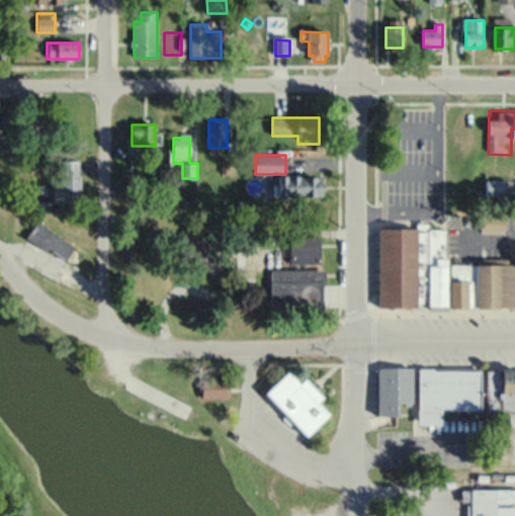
[(55,203),(81,203),(81,161),(62,161),(62,185),(55,185),(55,203)]
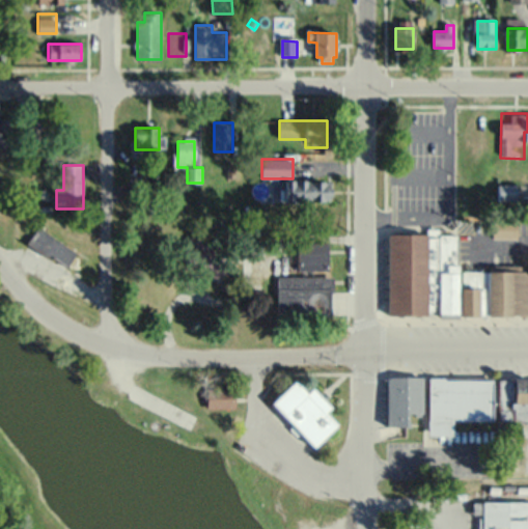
[(285,181),(285,202),(333,202),(333,181),(285,181)]
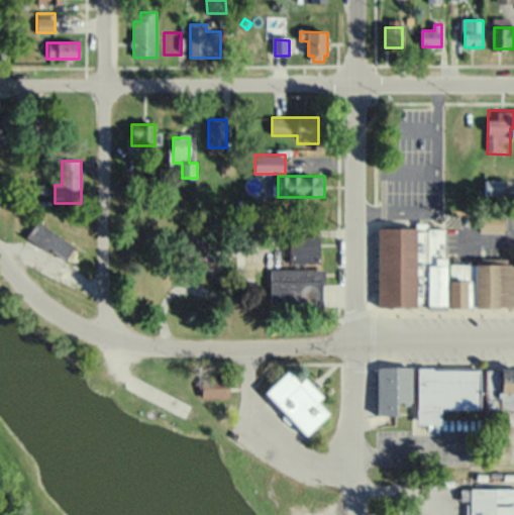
[(487,182),(487,198),(508,198),(508,182),(487,182)]
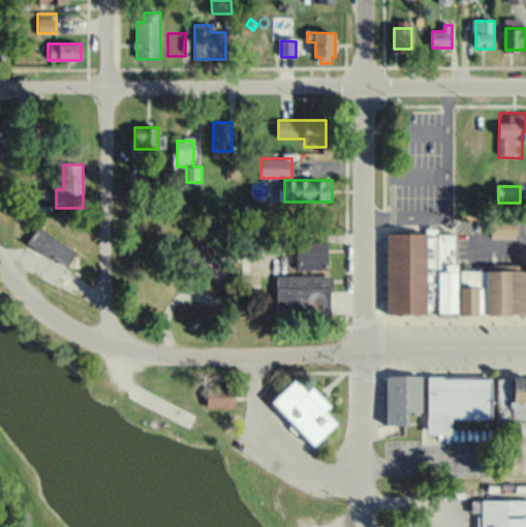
[(40,227),(28,245),(51,261),(54,257),(68,268),(78,254),(40,227)]
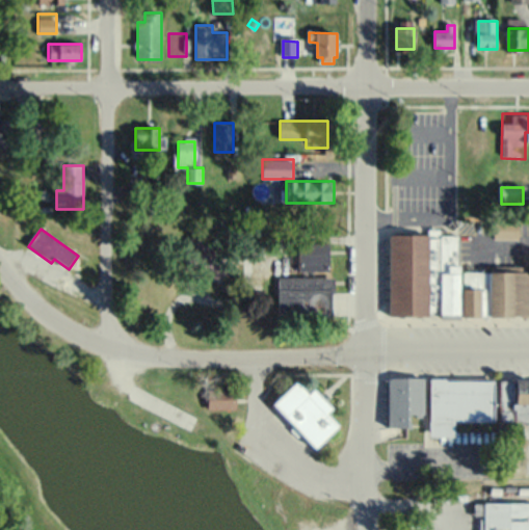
[(388,310),(393,319),(463,319),(464,238),(443,238),(443,232),(428,232),(428,235),(389,235),(388,310)]
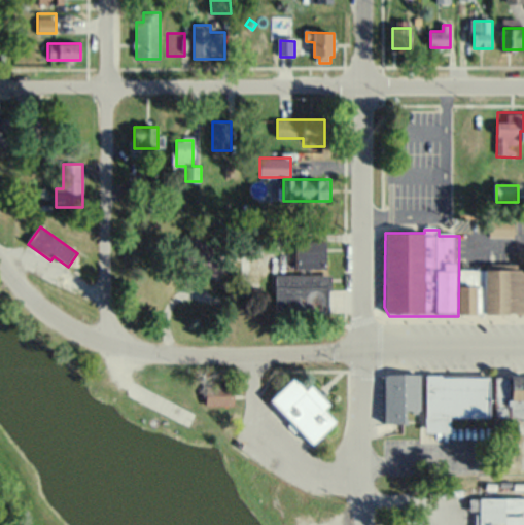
[(226,269),(219,264),(224,256),(189,233),(175,254),(217,282),(226,269)]
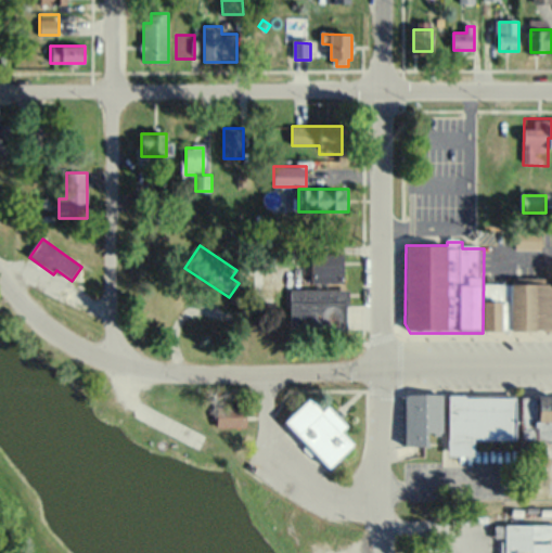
[(277,251),(251,251),(251,270),(277,270),(277,251)]
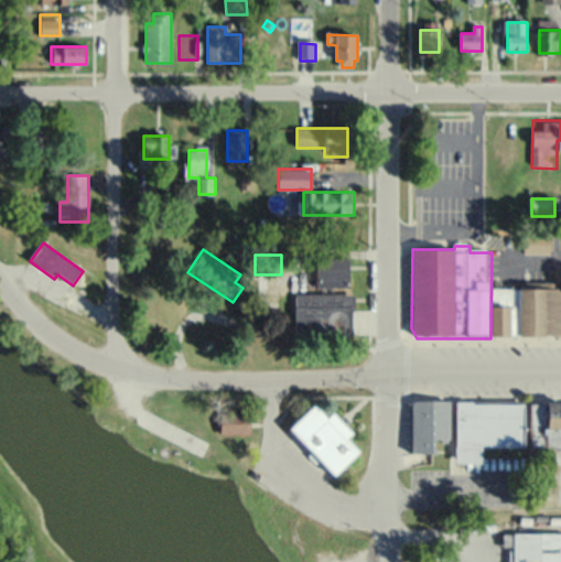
[(351,261),(314,261),(313,284),(351,285),(351,261)]
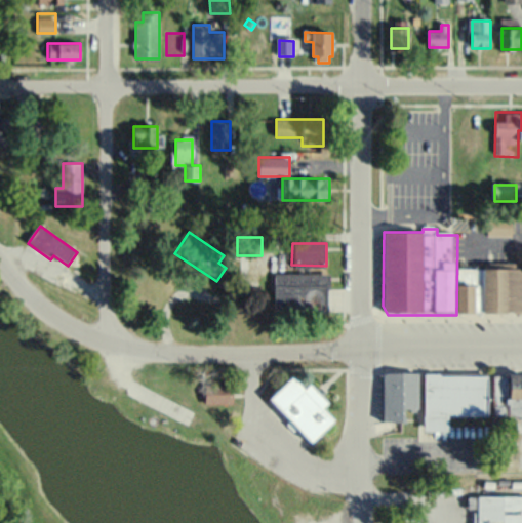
[(326,270),(294,269),(294,276),(275,276),(275,314),(326,315),(326,270)]
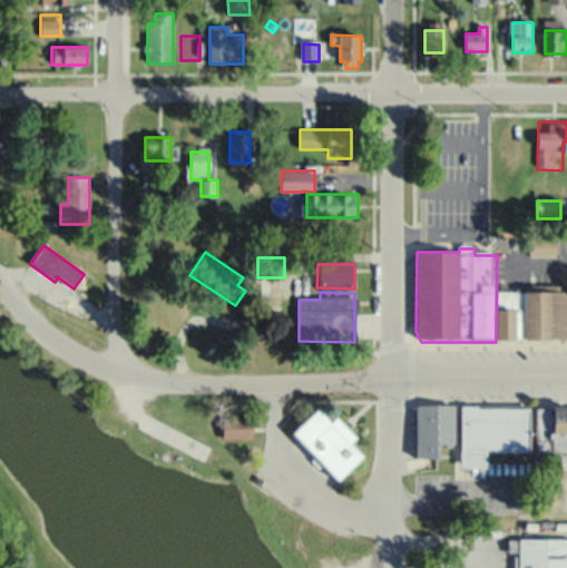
[(516,342),(516,313),(498,313),(498,294),(527,294),(526,342),(516,342)]
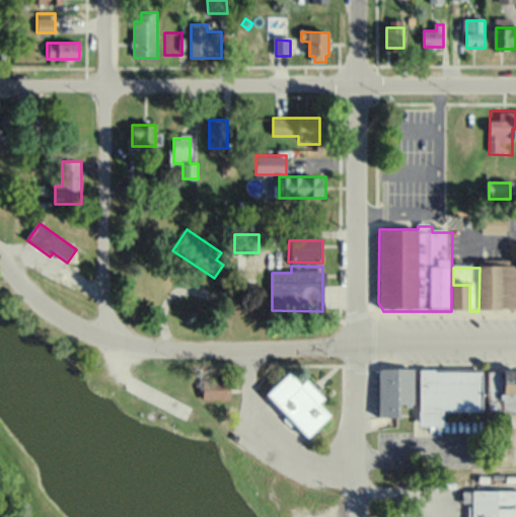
[(515,268),(481,268),(480,311),(515,311),(515,268)]
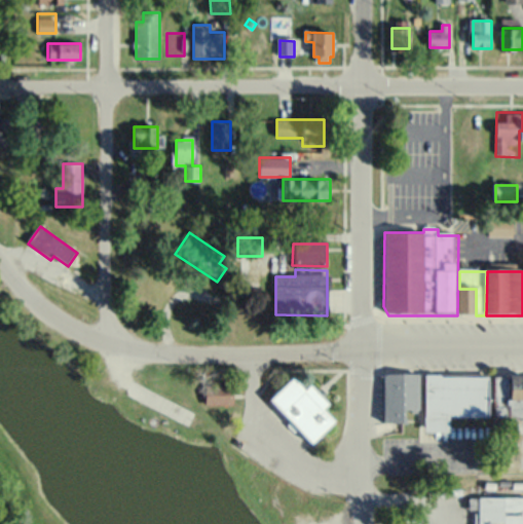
[(459,289),(459,315),(476,315),(476,289),(459,289)]
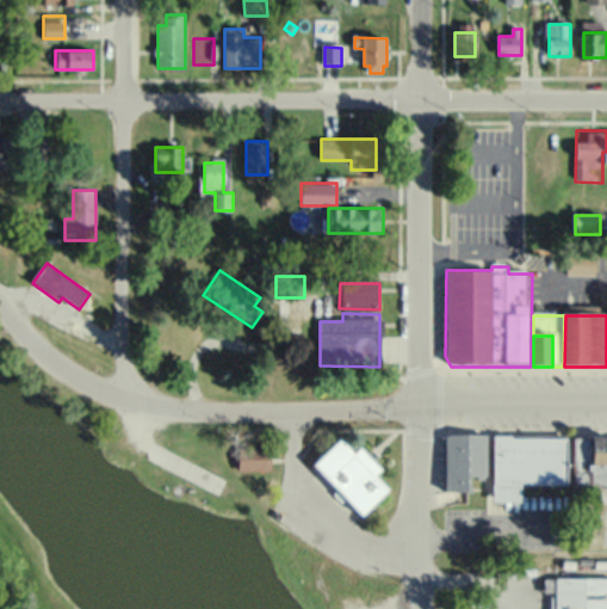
[(485,475),(485,435),(444,434),(443,492),(466,493),(466,475),(485,475)]
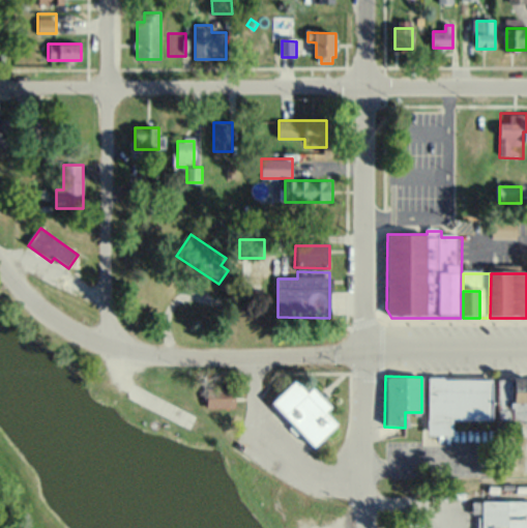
[(430,377),(428,440),(454,441),(454,435),(492,436),(493,378),(430,377)]
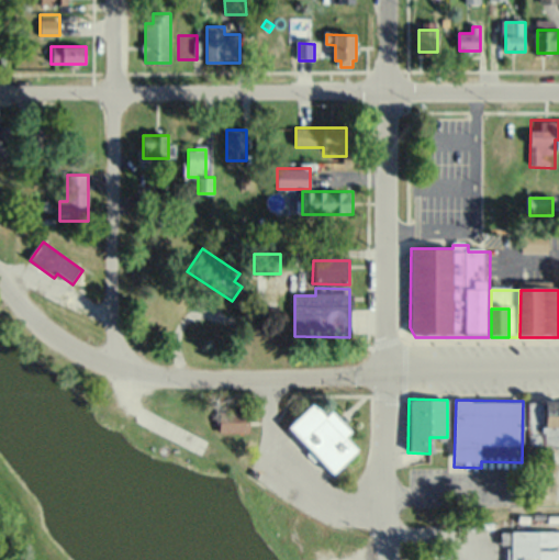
[(558,450),(546,450),(546,448),(530,448),(530,404),(558,404),(558,450)]
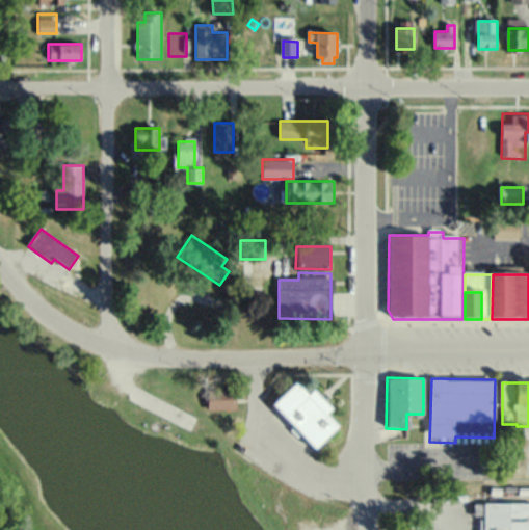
[(316,390),(309,396),(298,385),(275,405),(317,449),(340,428),(327,415),(334,408),(316,390)]
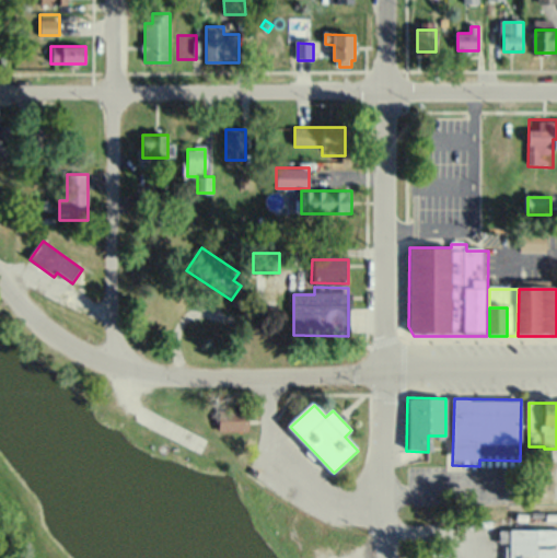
[(221,413),(221,436),(250,437),(250,414),(221,413)]
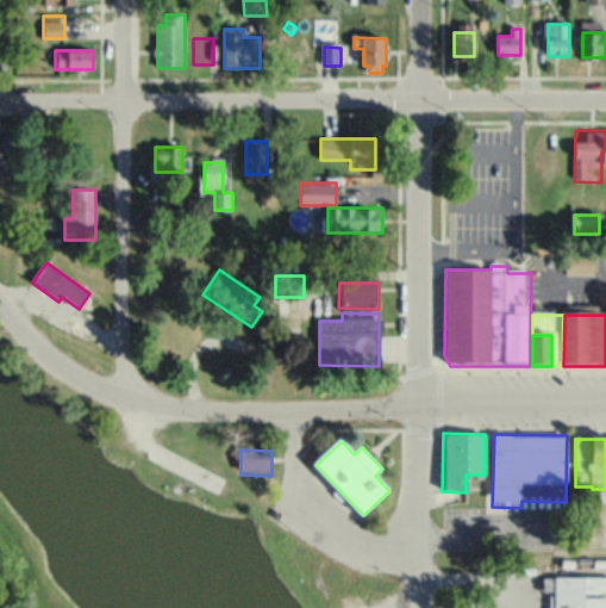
[(605,582),(545,582),(545,595),(557,595),(556,601),(549,601),(549,607),(605,607),(605,582)]
